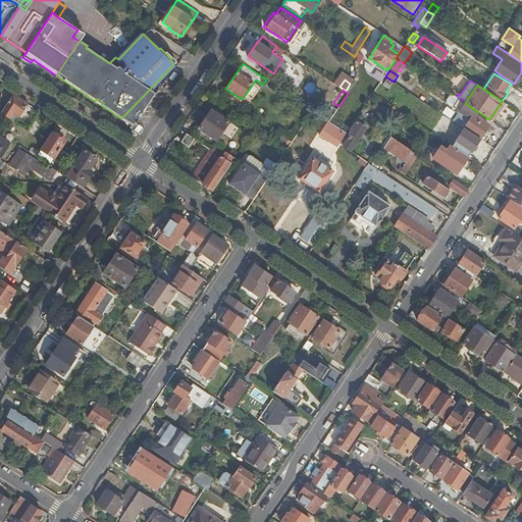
[(29,105),(12,95),(0,112),(0,113),(8,118),(11,113),(17,117),(22,110),(24,111),(29,105)]
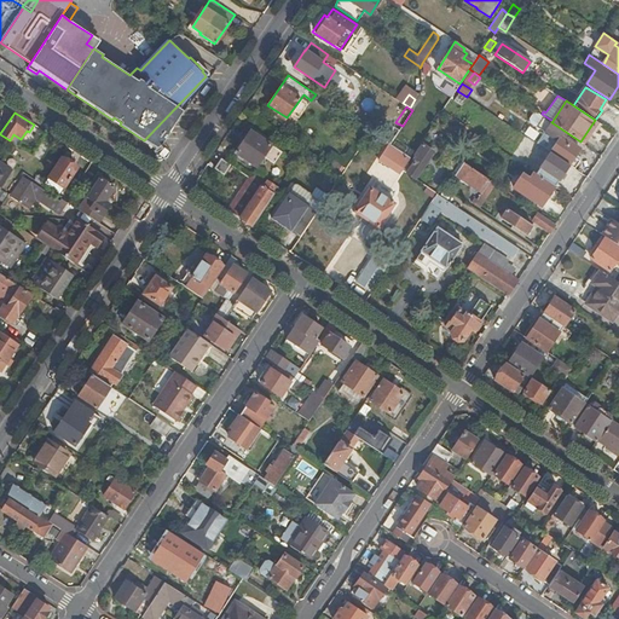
[(570,165),(574,168),(580,161),(574,157),(580,149),(567,140),(568,138),(563,134),(566,132),(551,122),(543,117),(538,126),(545,131),(537,144),(550,152),(570,165)]
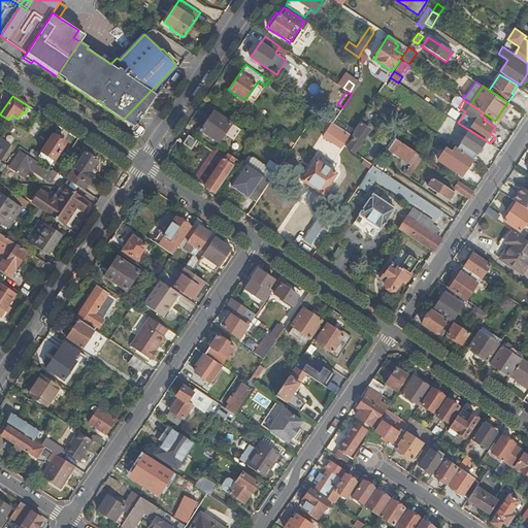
[(198,129),(200,131),(212,112),(210,110),(198,129)]
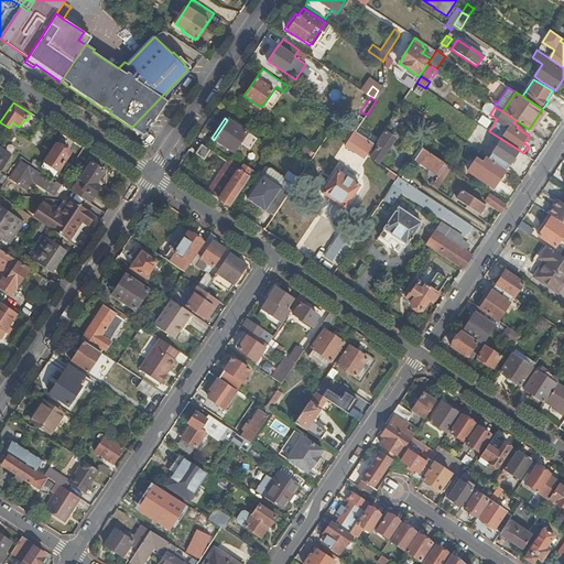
[(256,139),(227,120),(214,140),(234,152),(239,142),(249,149),(256,139)]
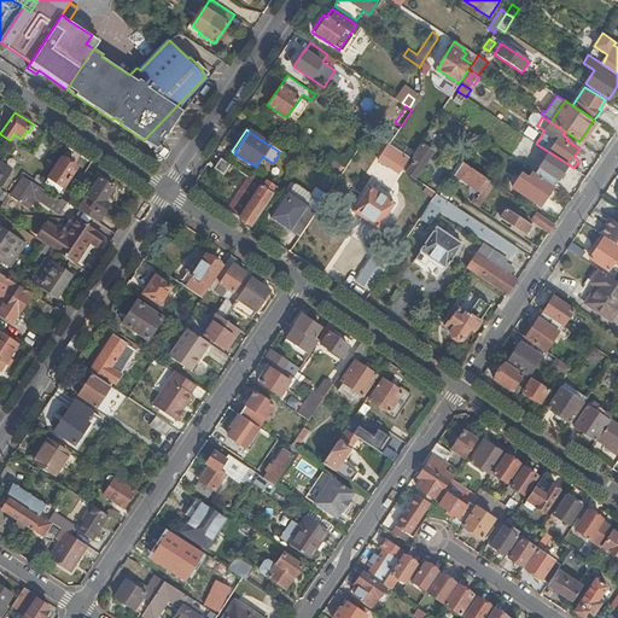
[(388,143),(390,144),(394,139),(385,133),(382,139),(388,143)]
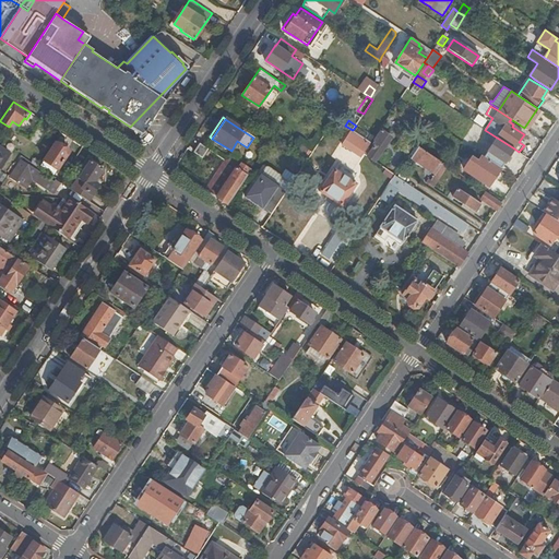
[(432,125),(428,121),(421,129),(425,131),(427,133),(432,125)]
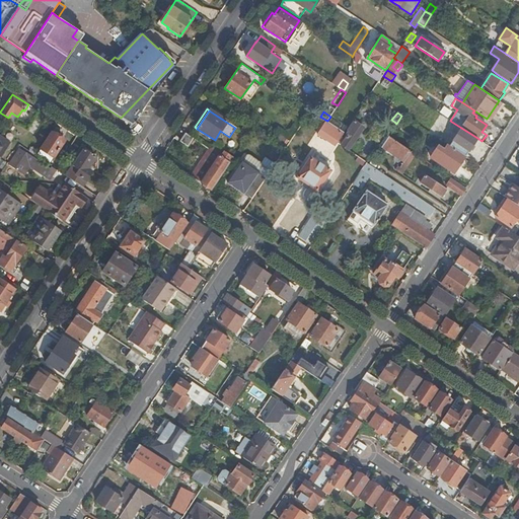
[(434,124),(421,115),(416,123),(429,131),(434,124)]
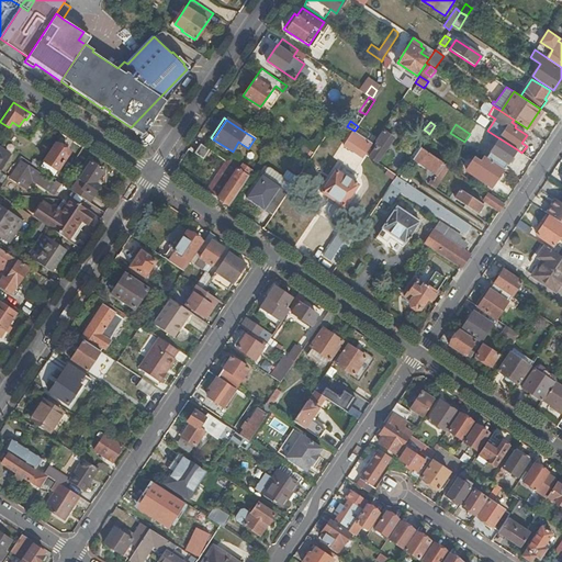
[(352,130),(345,142),(366,154),(372,143),(355,131),(352,130)]
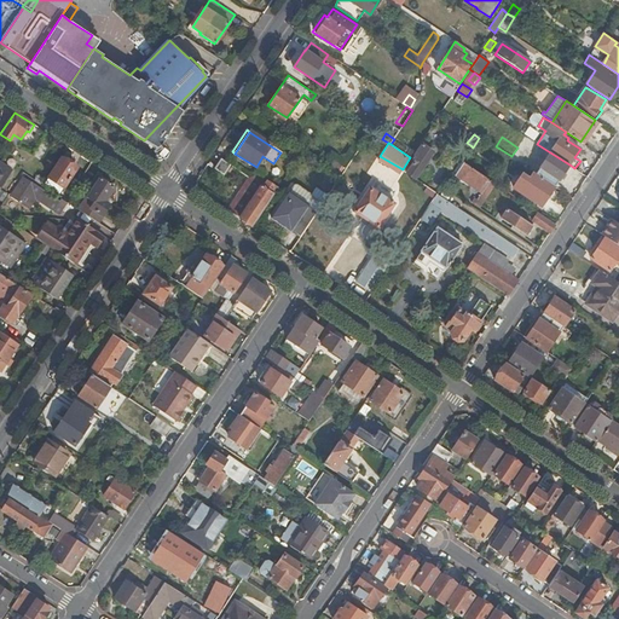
[(547,157),(550,152),(537,144),(533,148),(547,157)]
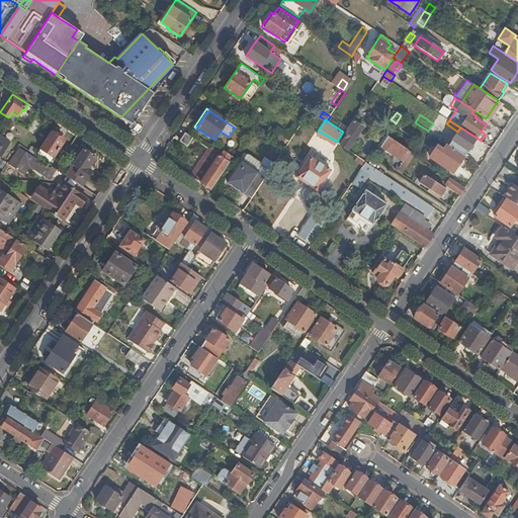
[(386,131),(374,122),(366,134),(378,143),(386,131)]
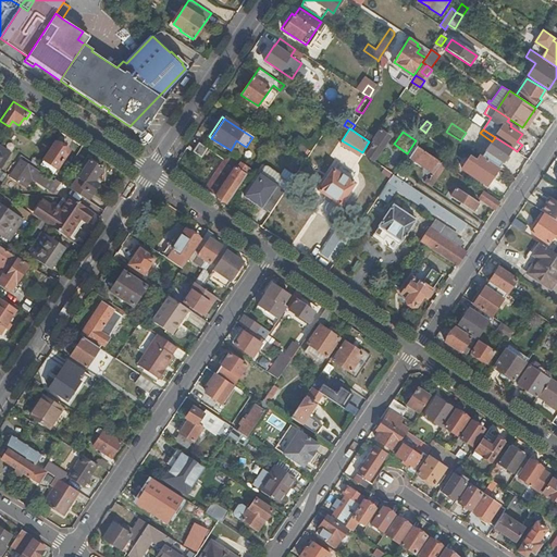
[(364,155),(373,161),(386,140),(378,134),(364,155)]
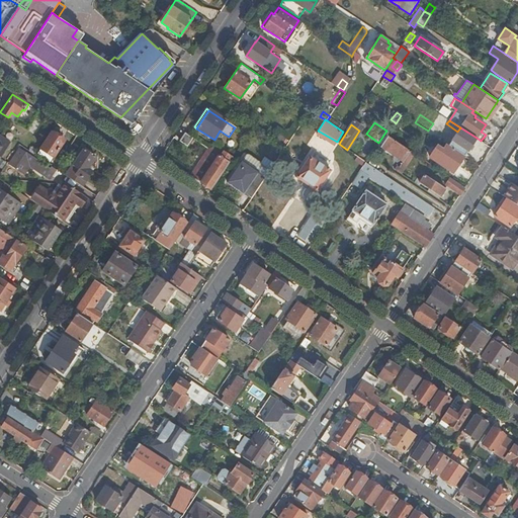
[(473,142),(477,138),(460,127),(457,132),(451,141),(452,142),(451,144),(454,146),(456,144),(467,151),(468,150),(473,142)]
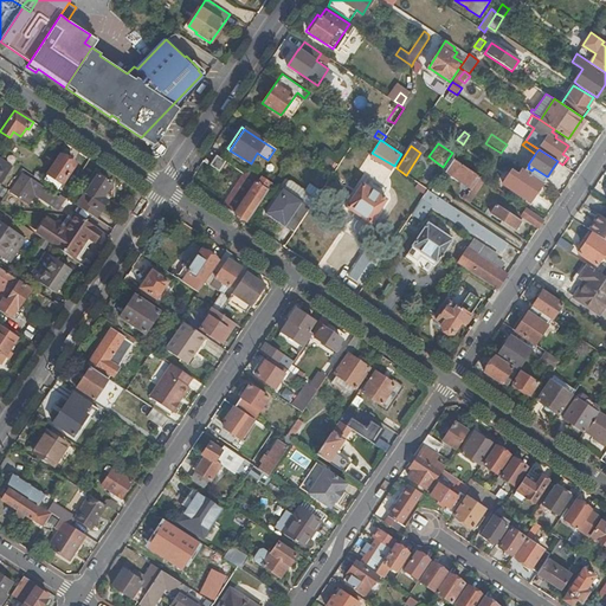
[(394,166),(372,153),(371,155),(392,169),(394,166)]
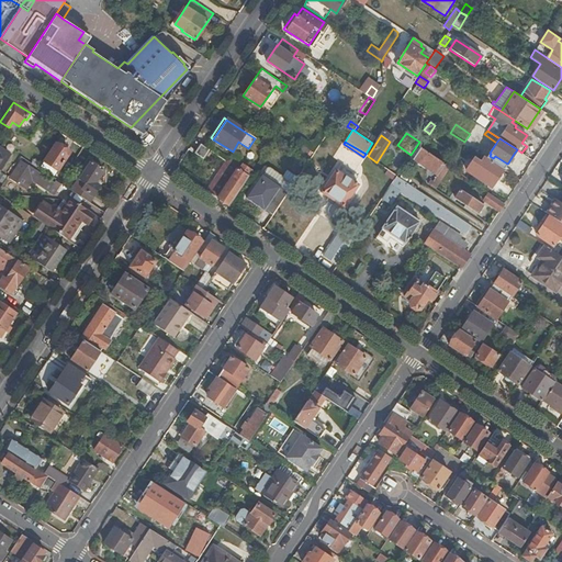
[(56,144),(43,161),(57,170),(69,153),(56,144)]
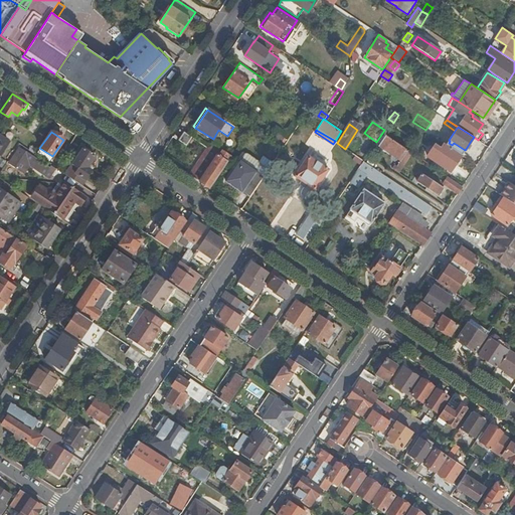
[(186,146),(191,138),(184,133),(178,141),(186,146)]
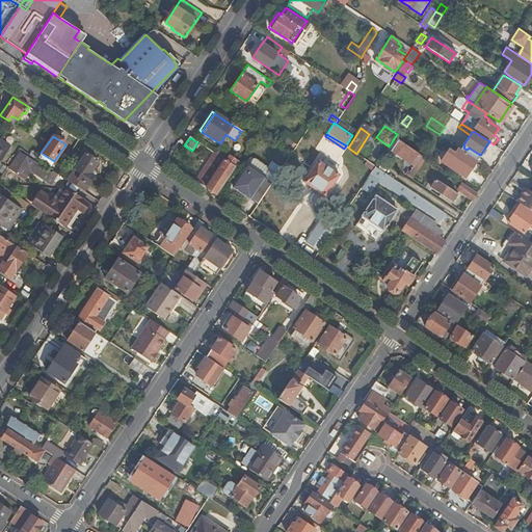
[(0,160),(9,147),(0,139),(0,160)]
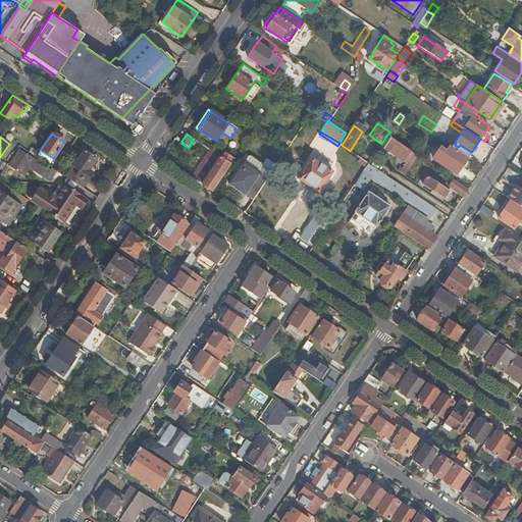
[(407,161),(414,152),(392,138),(384,147),(407,161)]
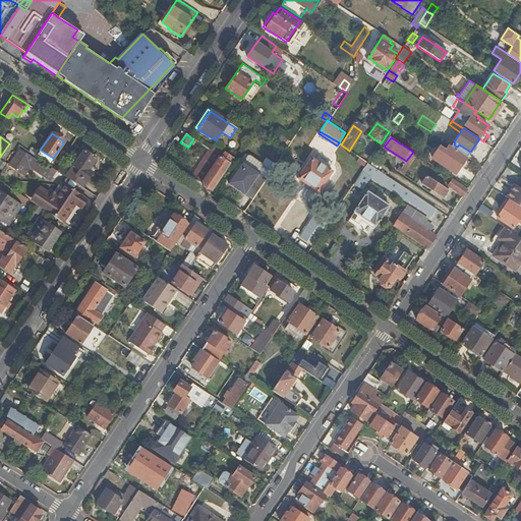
[(456,173),(466,157),(449,145),(446,150),(440,147),(432,158),(456,173)]
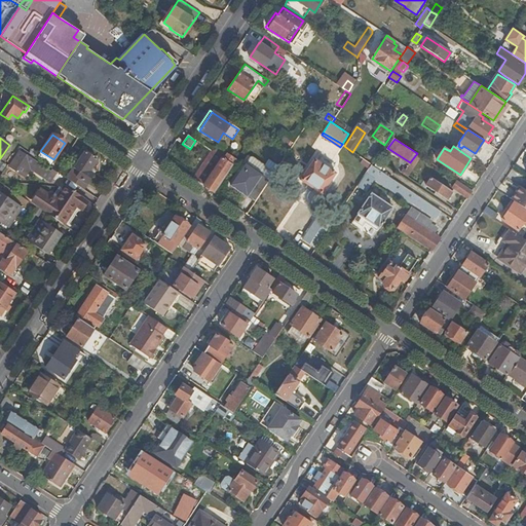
[(193,179),(214,192),(235,160),(218,149),(212,151),(193,179)]
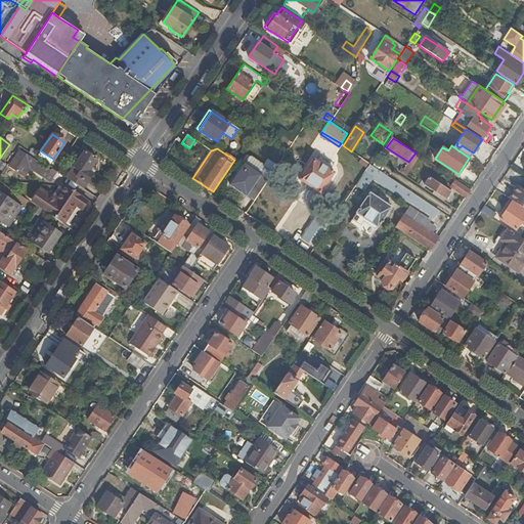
[(14,171),(26,154),(19,150),(8,167),(14,171)]
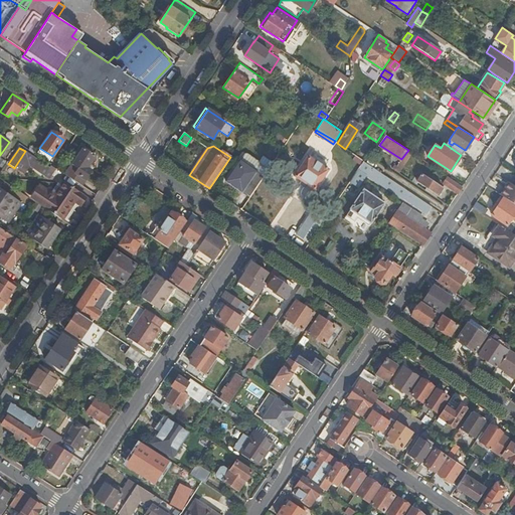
[(52,156),(39,148),(37,153),(49,161),(52,156)]
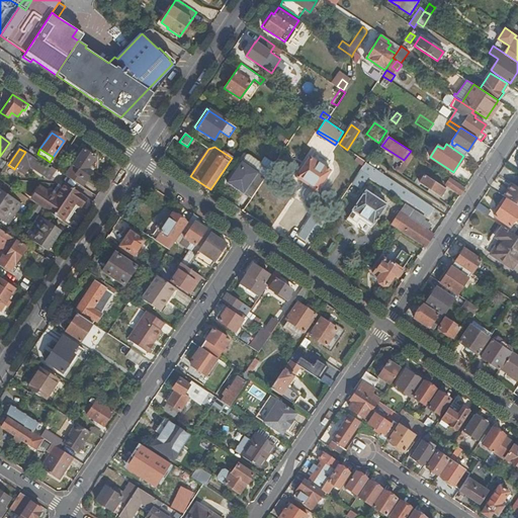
[(83,149),(65,176),(81,187),(91,172),(87,169),(95,158),(83,149)]
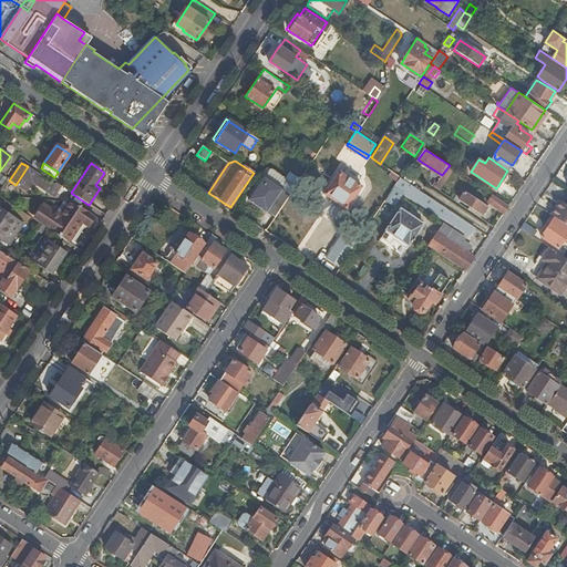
[(440,191),(454,168),(450,165),(442,175),(437,182),(434,186),(440,191)]
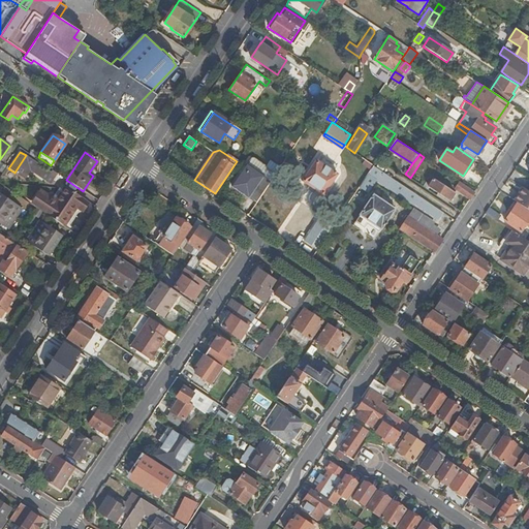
[(51,173),(26,155),(14,173),(23,179),(29,169),(44,180),(51,173)]
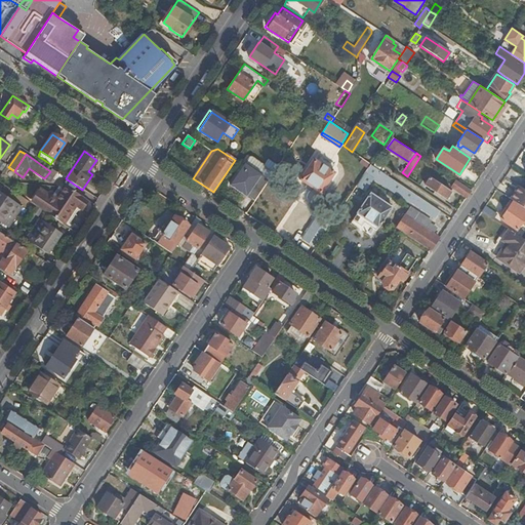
[(231,185),(254,201),(274,172),(265,167),(265,163),(252,156),(250,156),(231,185)]
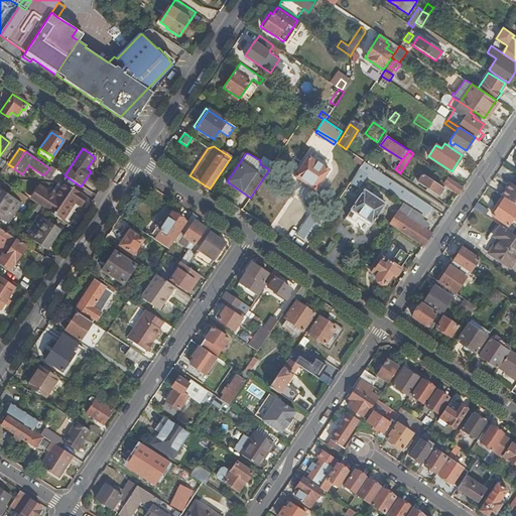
[(330,169),(307,155),(294,176),(315,190),(330,169)]
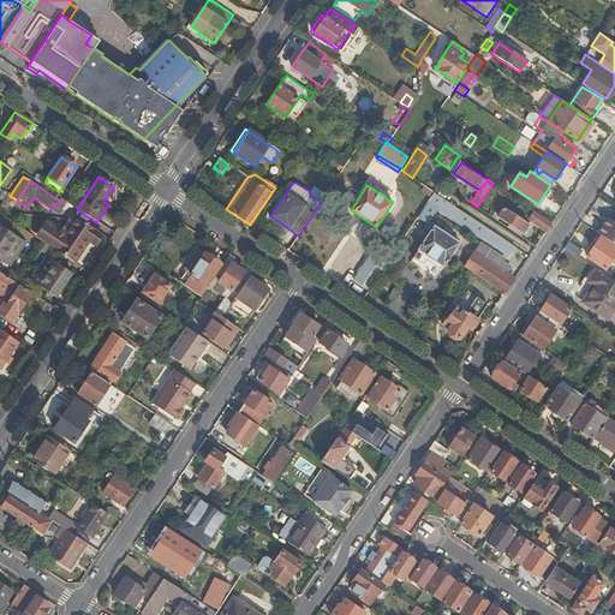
[(435,193),(418,218),(428,224),(439,209),(483,238),(484,237),(509,254),(514,246),(435,193)]
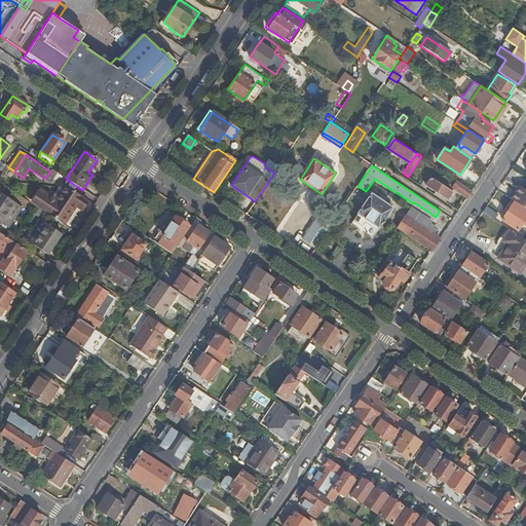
[(452,191),(431,177),(426,185),(447,198),(452,191)]
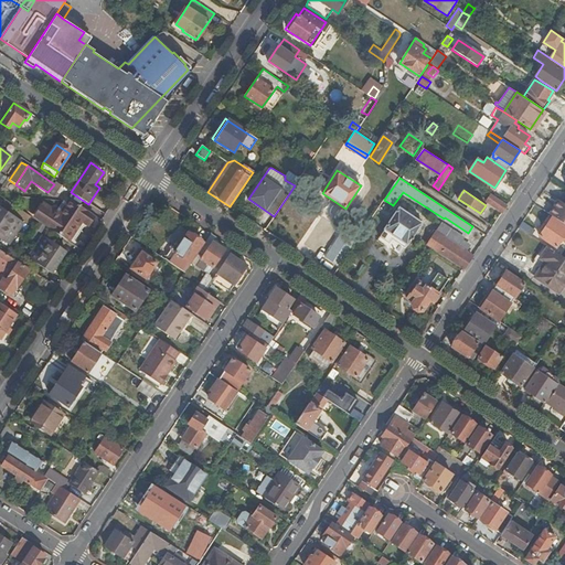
[(502,212),(508,204),(491,193),(486,201),(502,212)]
